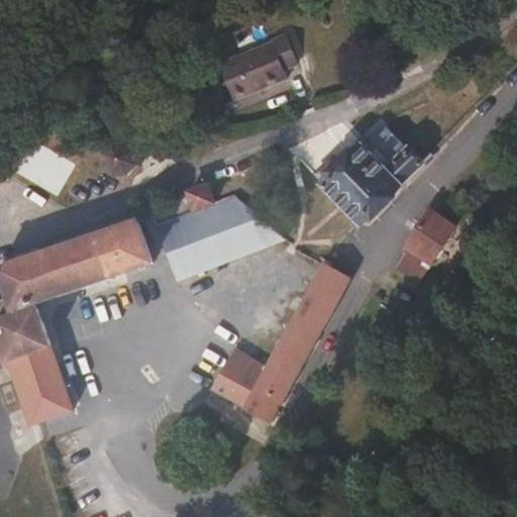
[(286,32),(210,61),(226,101),(287,78),(285,72),(299,67),(286,32)]
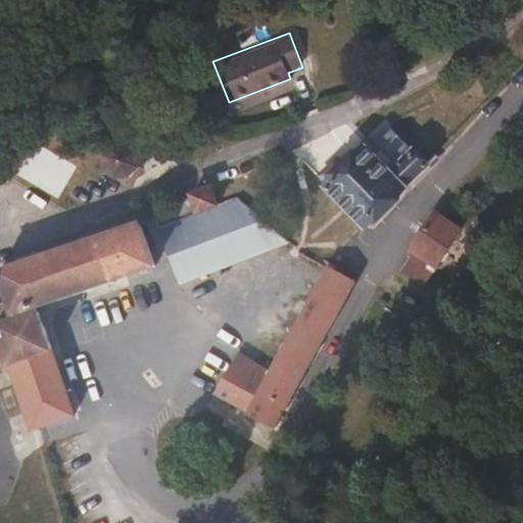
[(386,164),(410,142),(392,127),(369,147),(386,164)]
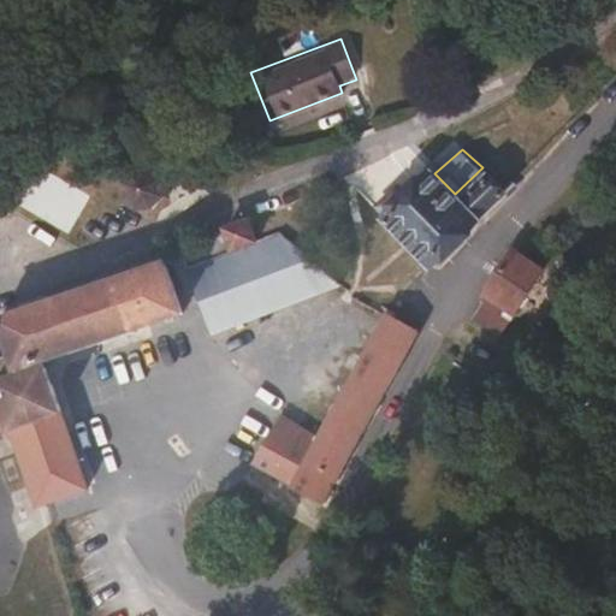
[(118,181),(118,199),(130,211),(144,212),(159,205),(165,189),(159,173),(146,166),(130,167),(118,181)]
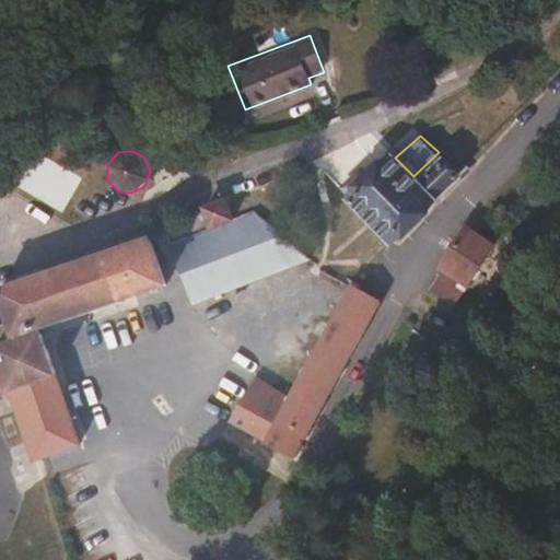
[(392,247),(463,175),(439,152),(413,176),(395,158),(362,190),(352,181),(338,195),(392,247)]
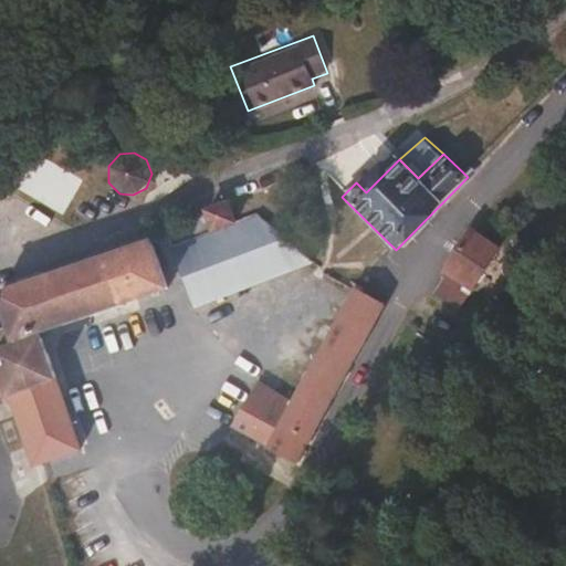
[(192,312),(311,264),(257,217),(242,222),(234,205),(209,215),(212,222),(165,241),(192,312)]
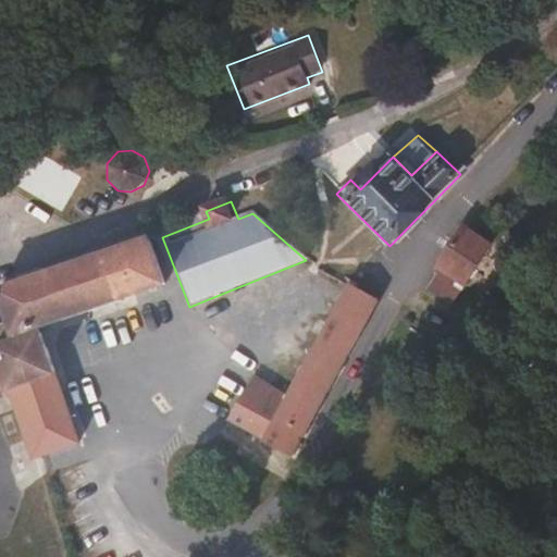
[(477,271),(496,251),(465,220),(444,245),(477,271)]
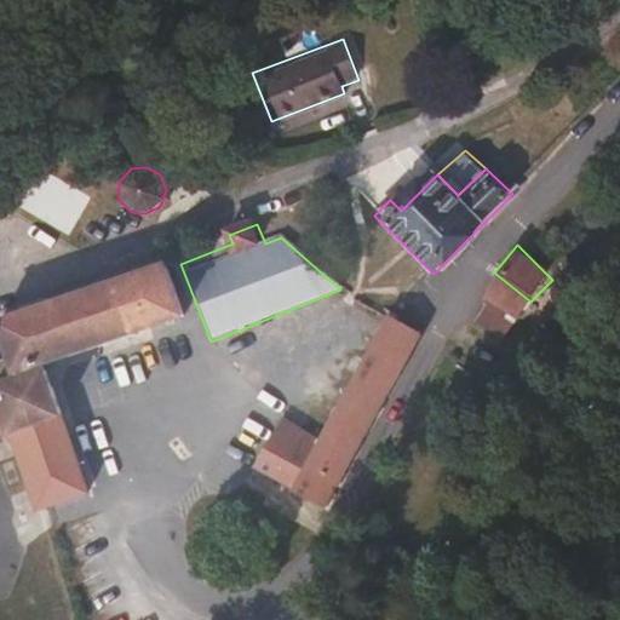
[(187,311),(167,256),(0,313),(0,352),(7,373),(23,368),(38,363),(187,311)]
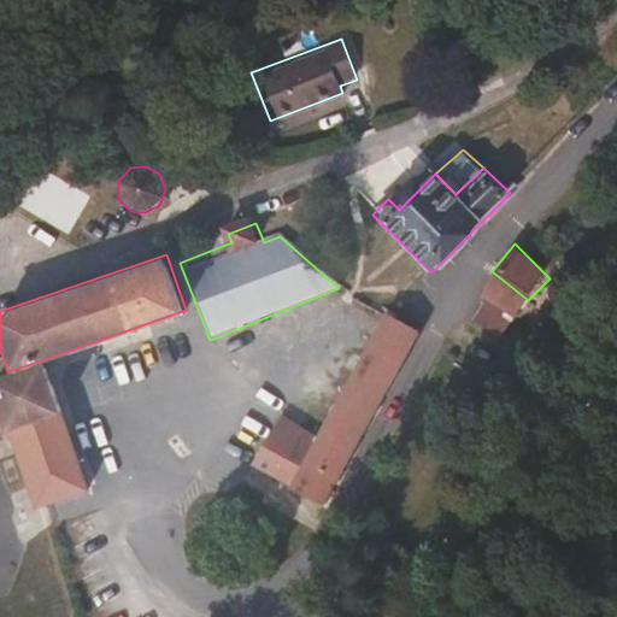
[(528,300),(492,271),(479,297),(510,319),(528,300)]
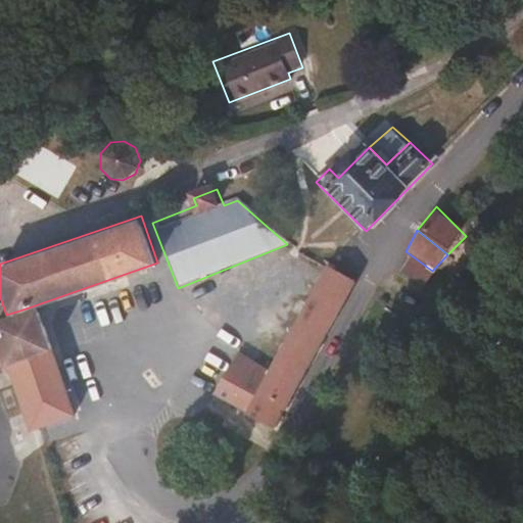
[(268,438),(352,283),(328,263),(267,369),(239,353),(212,392),(248,412),(241,422),(268,438)]
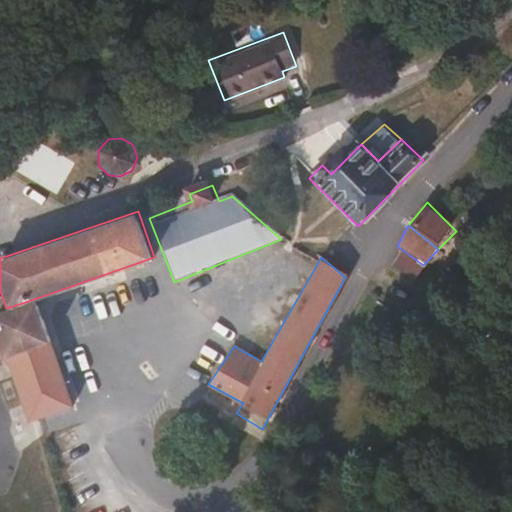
[(74,404),(31,300),(19,304),(6,308),(0,310),(0,360),(4,359),(28,421),(74,404)]
